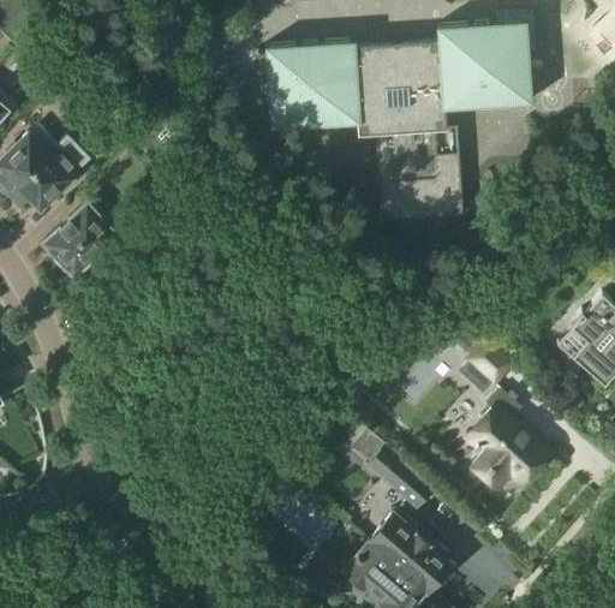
[(0,35),(28,6),(21,0),(6,0),(0,7),(0,35)]
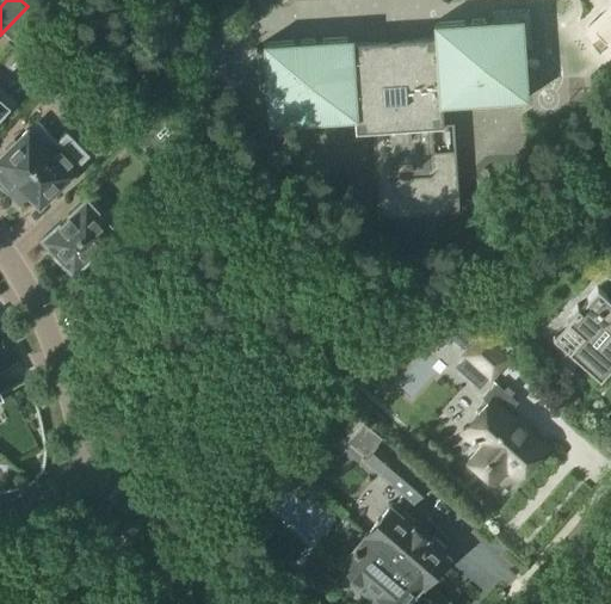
[(28,6),(0,35),(0,37),(13,49),(41,18),(28,6)]
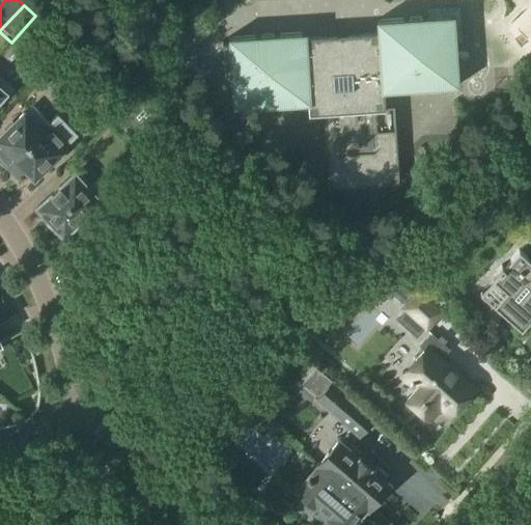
[(428,22),(378,25),(379,40),(307,46),(306,37),(229,43),(229,48),(223,49),(225,85),(231,84),(233,113),(309,108),(309,119),(325,118),(329,193),(400,189),(394,111),(386,112),(384,95),(459,90),(456,46),(463,46),(460,14),(428,16),(428,22)]
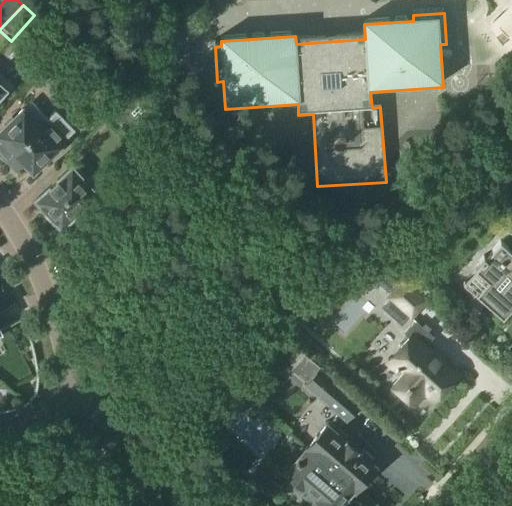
[(0,104),(12,91),(0,80),(0,104)]
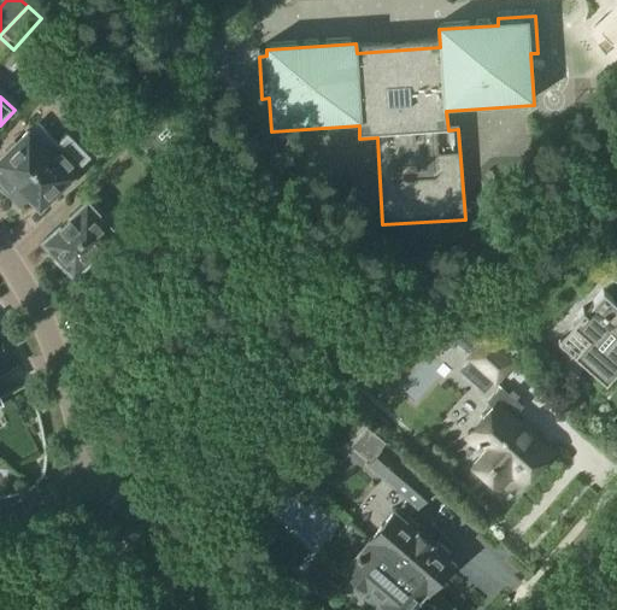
[(166,116),(134,145),(147,159),(153,154),(164,165),(189,141),(181,128),(166,116)]
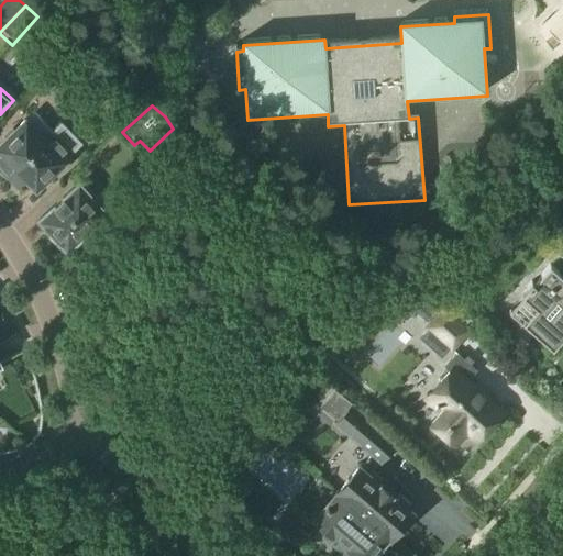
[(54,139),(53,137),(34,119),(26,126),(25,125),(0,149),(0,175),(8,184),(17,176),(15,175),(54,139)]
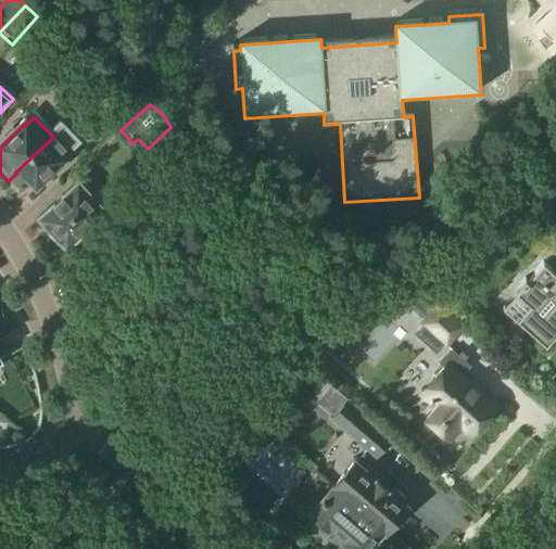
[(15,173),(16,174),(35,193),(73,156),(72,155),(79,148),(60,128),(52,136),(53,137),(15,173)]
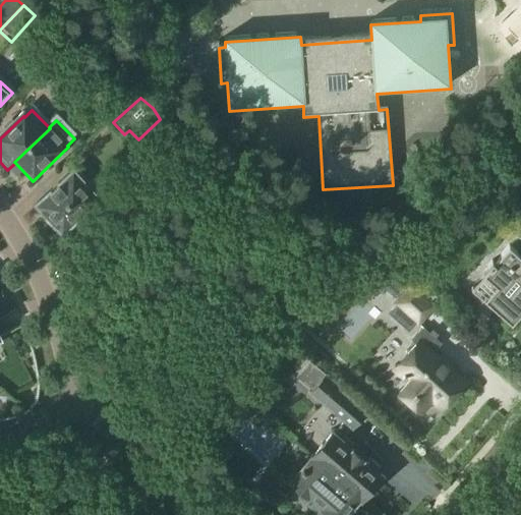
[(511,166),(504,160),(494,172),(501,178),(511,166)]
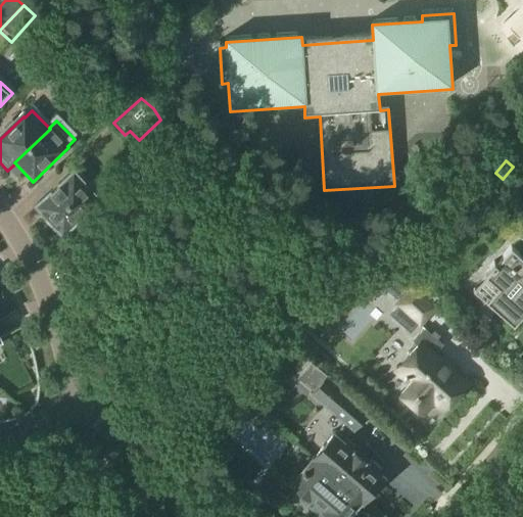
[(90,188),(80,176),(75,181),(73,179),(59,191),(58,190),(50,197),(51,198),(38,210),(49,223),(48,225),(57,236),(59,234),(62,236),(88,214),(90,216),(106,201),(92,186),(90,188)]
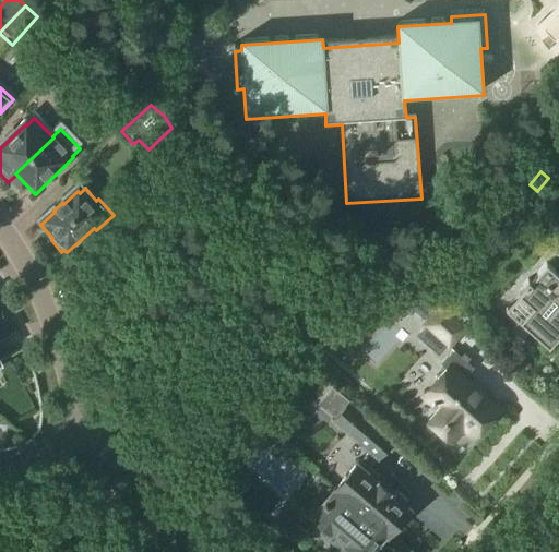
[(530,287),(527,285),(522,291),(524,294),(519,300),(533,313),(520,327),(549,354),(558,342),(558,280),(546,270),(530,287)]
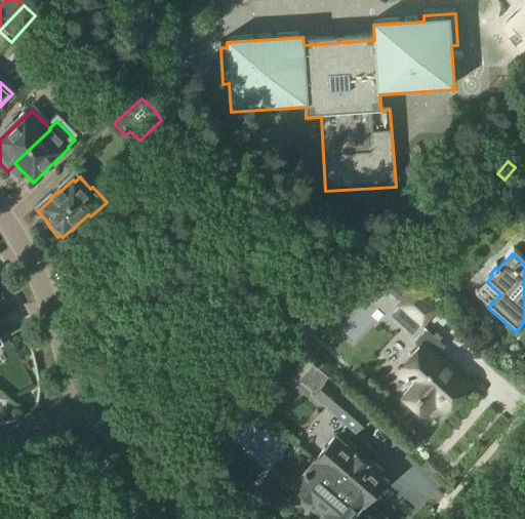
[(380,289),(398,306),(410,291),(384,267),(368,284),(376,292),(380,289)]
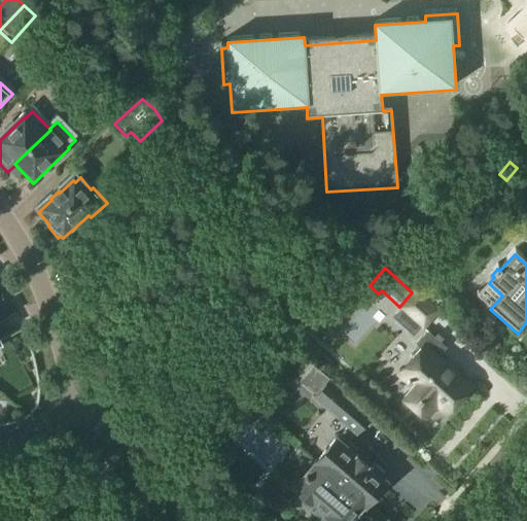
[(399,313),(423,334),(440,315),(416,294),(399,313)]
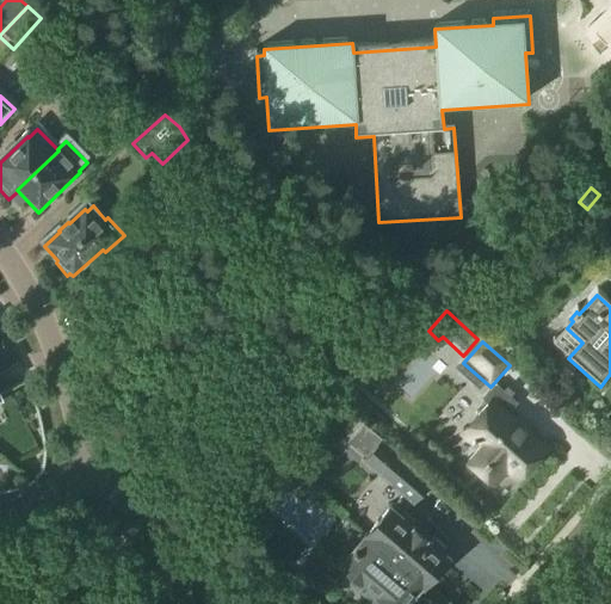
[(518,486),(520,482),(545,455),(507,421),(517,410),(497,392),(483,406),(489,411),(463,441),(469,447),(469,448),(480,457),(469,468),(493,491),(506,475),(518,486)]
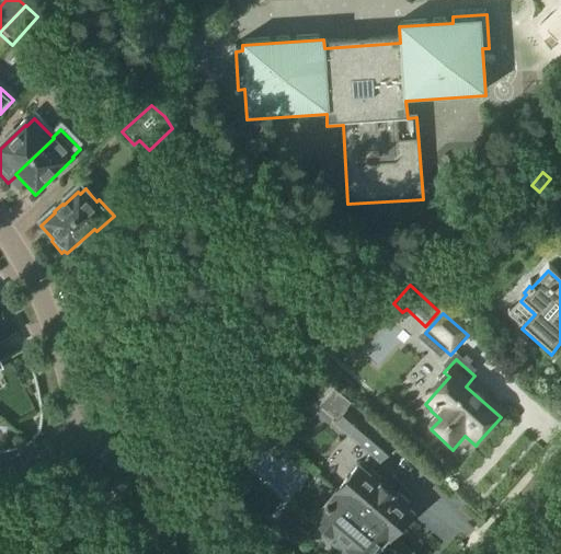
[(298,362),(292,371),(302,380),(309,371),(298,362)]
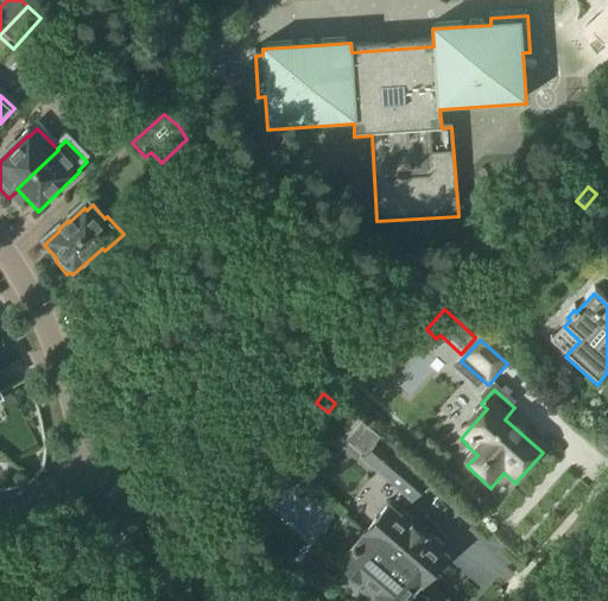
[(407,511),(423,493),(390,463),(374,481),(400,504),(407,511)]
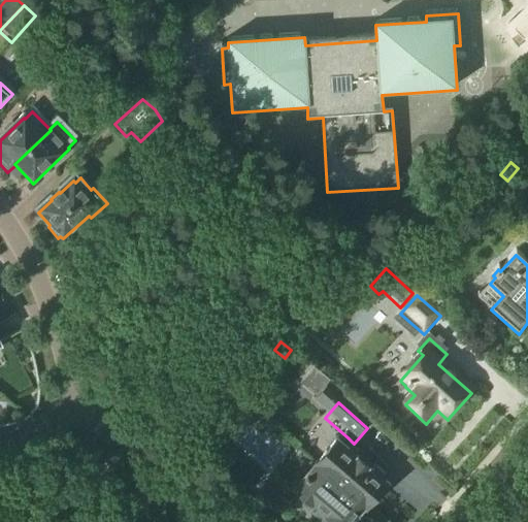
[(241,404),(233,415),(245,425),(254,415),(241,404)]
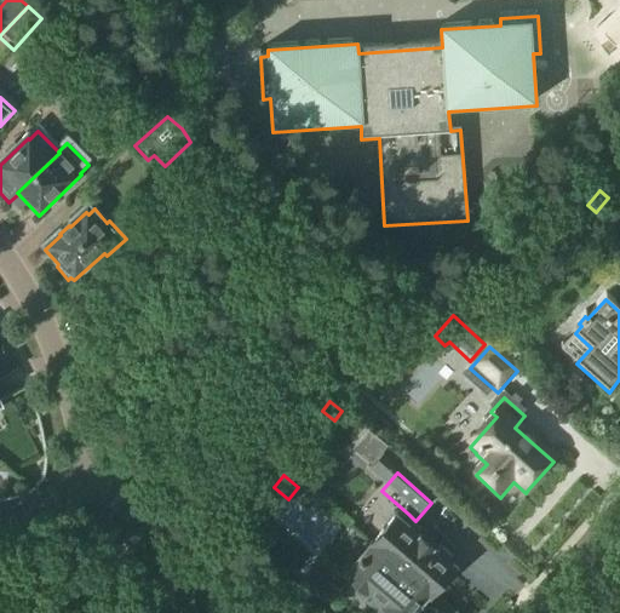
[(412,526),(415,521),(408,514),(401,523),(399,521),(374,549),(431,597),(436,594),(437,595),(453,578),(451,576),(455,571),(452,567),(455,563),(442,551),(438,556),(419,539),(423,536),(412,526)]
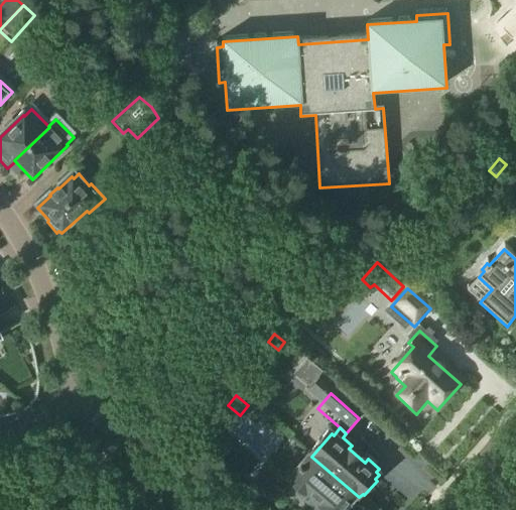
[(348,509),(359,497),(311,457),(291,481),(306,495),(302,500),(312,509),(348,509)]
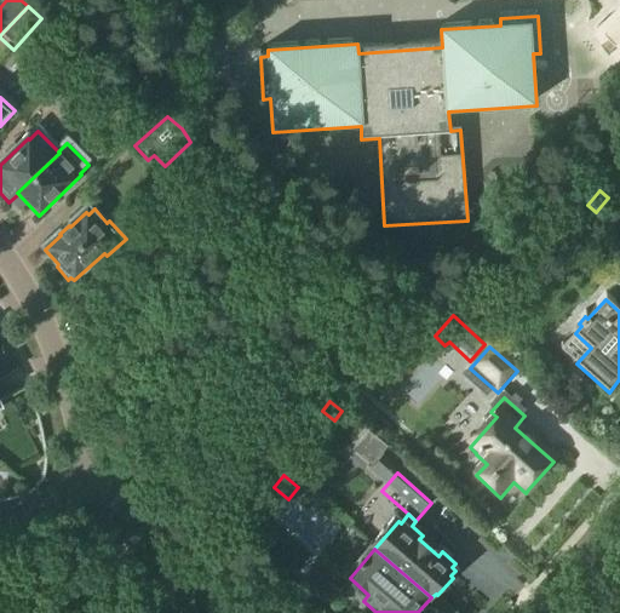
[(298,593),(320,612),(329,600),(308,580),(298,593)]
